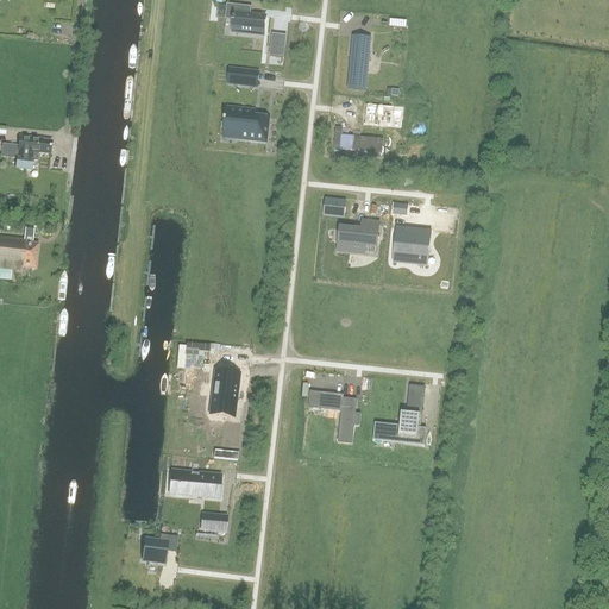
[(264,35),(267,18),(251,16),(252,7),(236,6),(232,31),(264,35)]
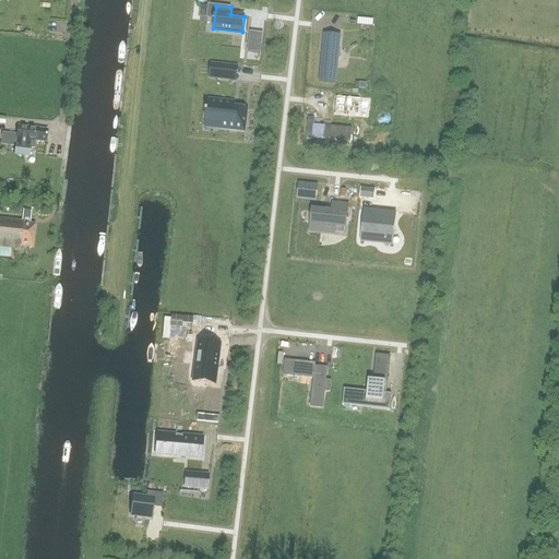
[(324,35),(320,80),(320,83),(335,84),(336,82),(341,36),(332,35),(324,35)]
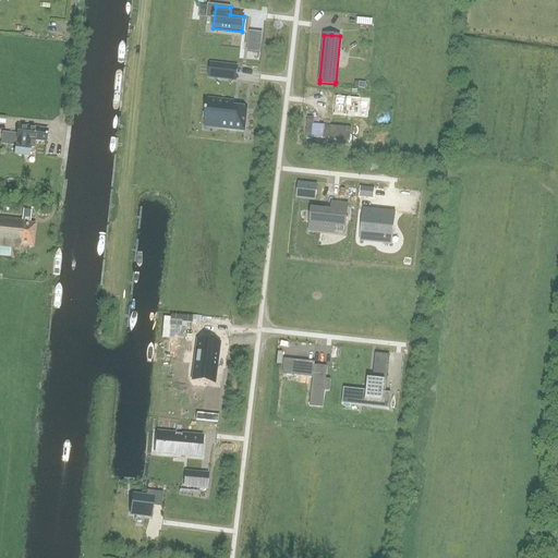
[(261,53),(262,44),(249,43),(247,51),(261,53)]
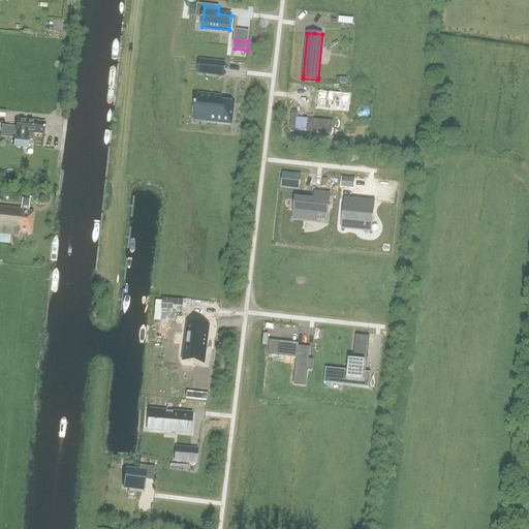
[(199,61),(198,72),(213,74),(215,62),(199,61)]
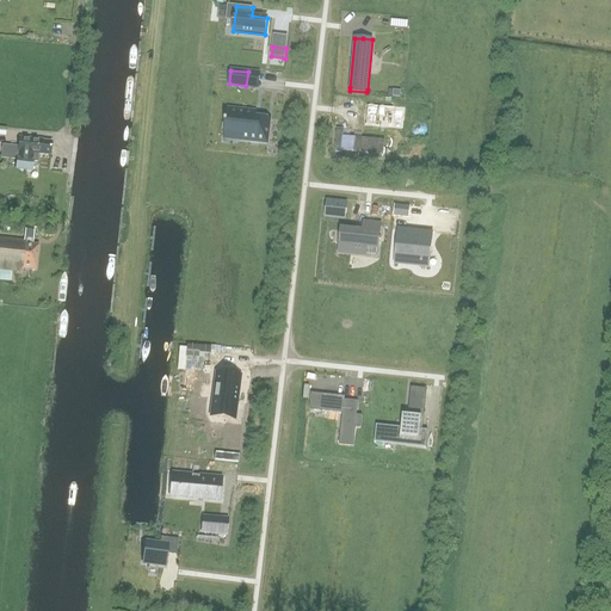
[(366,104),(364,125),(403,130),(406,107),(366,104)]
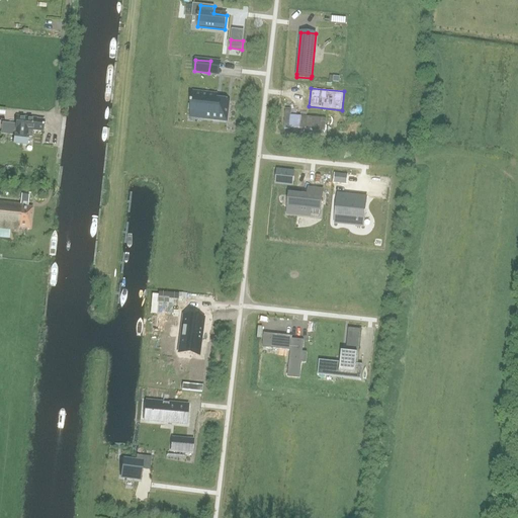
[(191,102),(190,112),(206,114),(205,118),(226,120),(228,101),(214,99),(216,96),(193,93),(192,102),(191,102)]
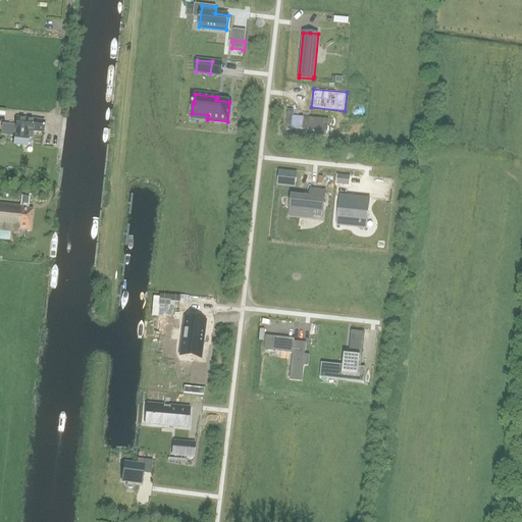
[(288,109),(285,128),(327,132),(328,119),(299,116),(300,110),(288,109)]
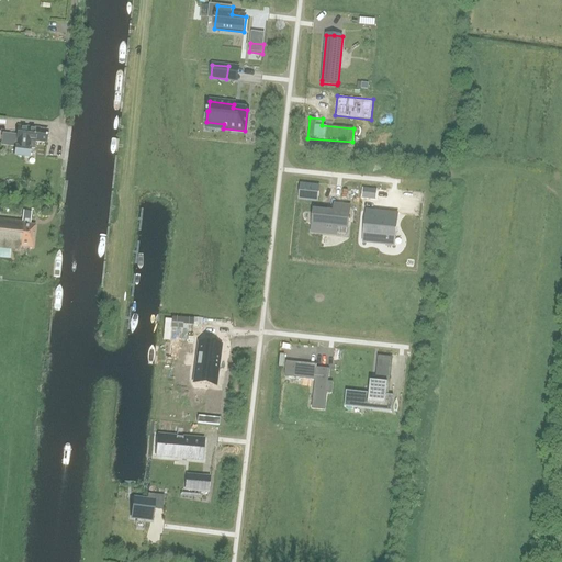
[(38,128),(26,127),(26,131),(18,130),(18,127),(17,136),(2,135),(1,147),(15,148),(15,157),(30,158),(31,149),(34,149),(35,143),(46,143),(46,132),(38,131),(38,128)]
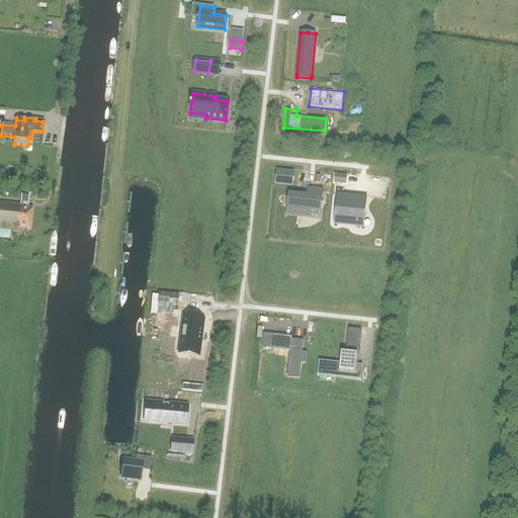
[(293,174),(277,172),(276,182),(292,184),(293,174)]
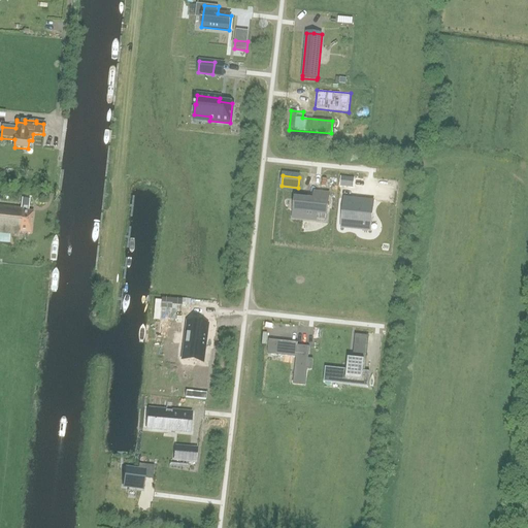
[(341,177),(340,186),(354,188),(355,179),(341,177)]
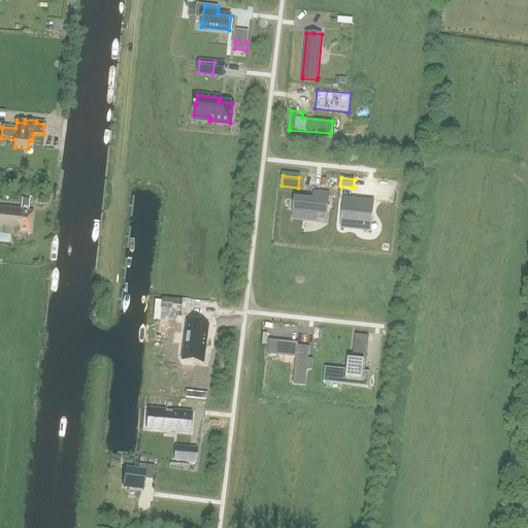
[(371,199),(343,196),(340,223),(369,226),(371,199)]
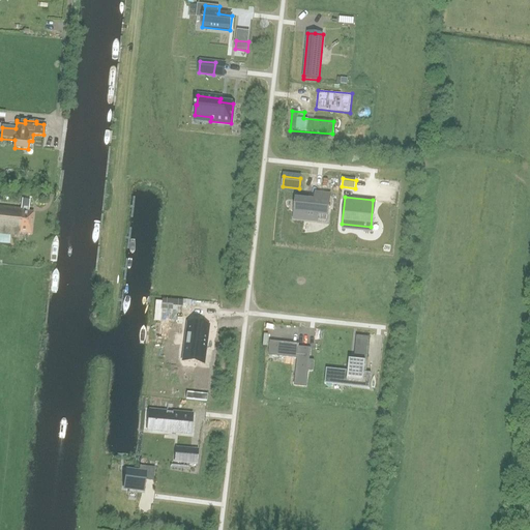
[(33,212),(29,212),(30,200),(23,200),(22,209),(0,206),(0,233),(19,236),(20,234),(31,235),(33,212)]
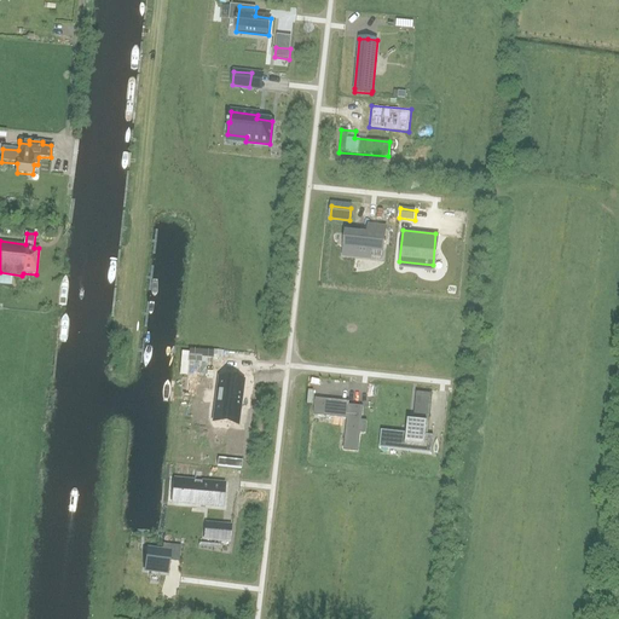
[(383,250),(385,237),(347,233),(345,253),(370,256),(371,249),(383,250)]
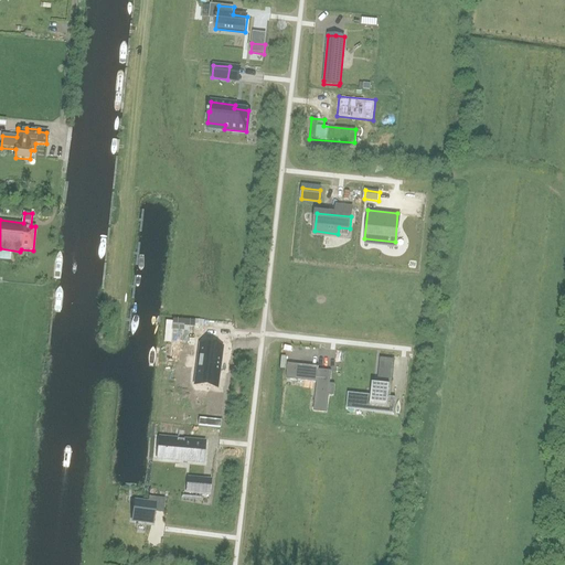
[(206,322),(204,336),(214,337),(216,323),(206,322)]
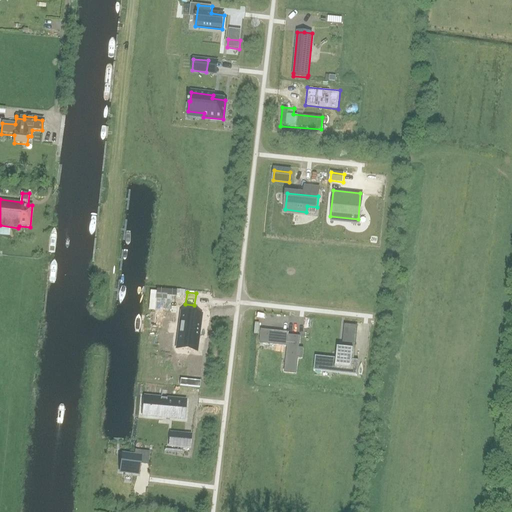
[(198,347),(202,315),(183,313),(179,344),(198,347)]
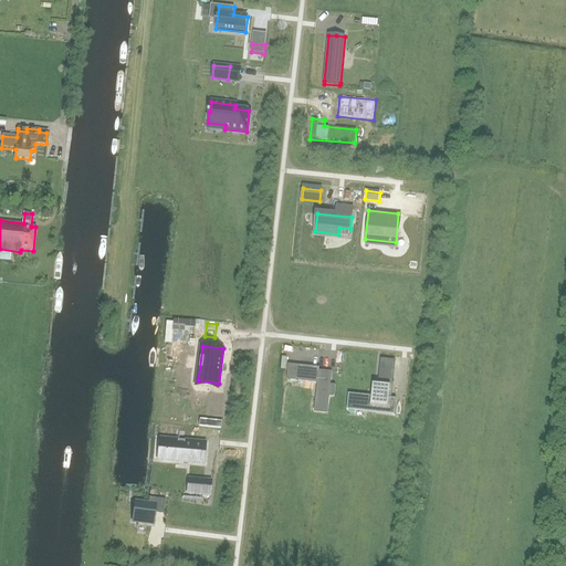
[(289,360),(314,360),(314,348),(289,347),(289,360)]
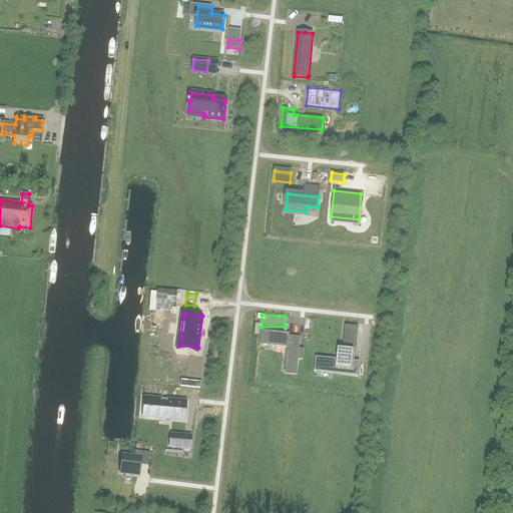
[(357,327),(345,326),(344,334),(356,336),(357,327)]
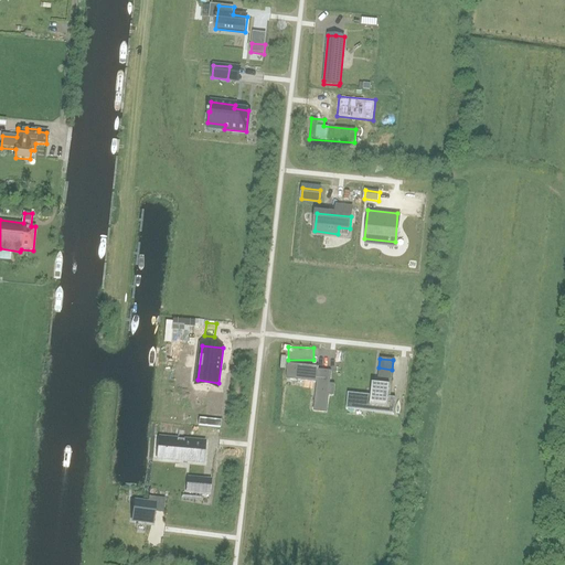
[(319,368),(288,364),(287,379),(317,381),(313,411),(315,411),(315,409),(327,411),(327,412),(329,394),(334,395),(334,394),(333,394),(334,385),(336,385),(330,384),(331,372),(319,371),(319,368)]
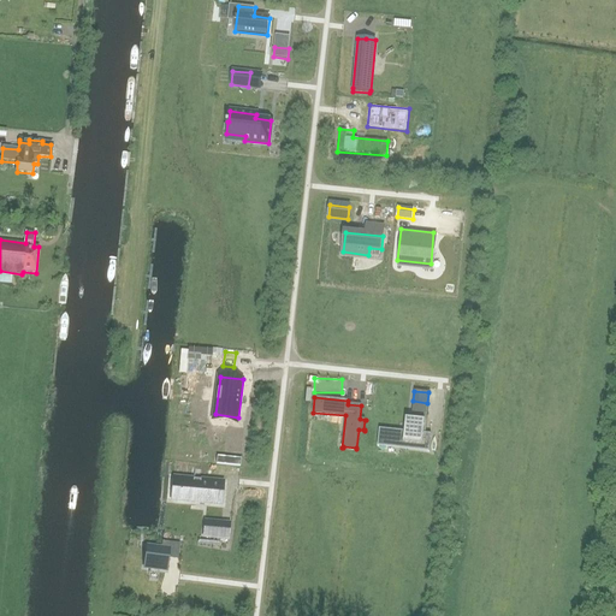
[(379,428),(378,446),(379,446),(380,443),(427,448),(428,452),(430,452),(432,434),(424,433),(425,421),(407,419),(406,432),(379,428)]
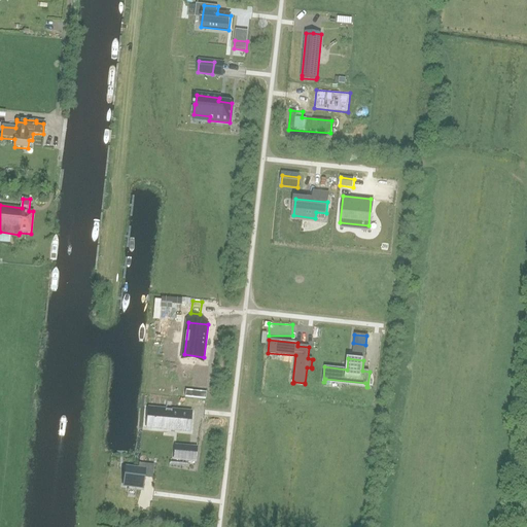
[(152,428),(189,431),(191,413),(154,410),(152,428)]
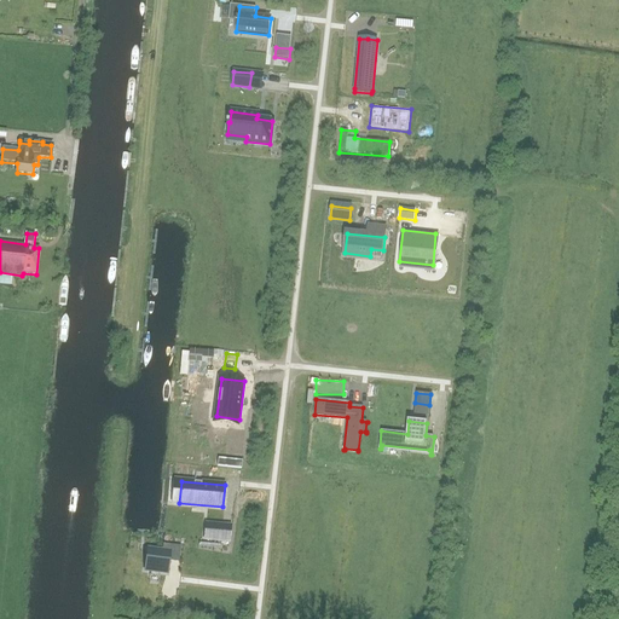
[(230,542),(231,527),(207,525),(206,532),(215,533),(215,541),(229,542),(230,542)]
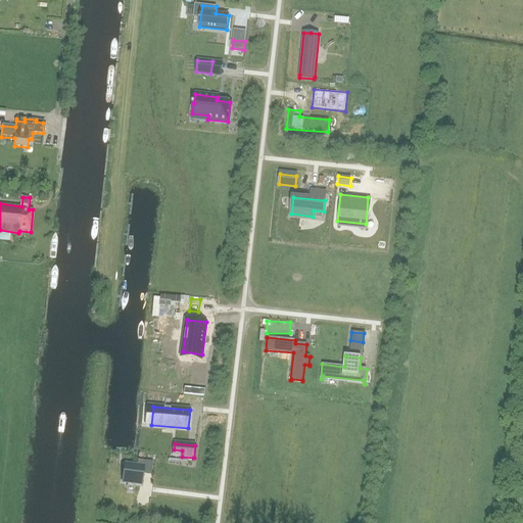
[(125,465),(123,482),(142,484),(144,467),(125,465)]
